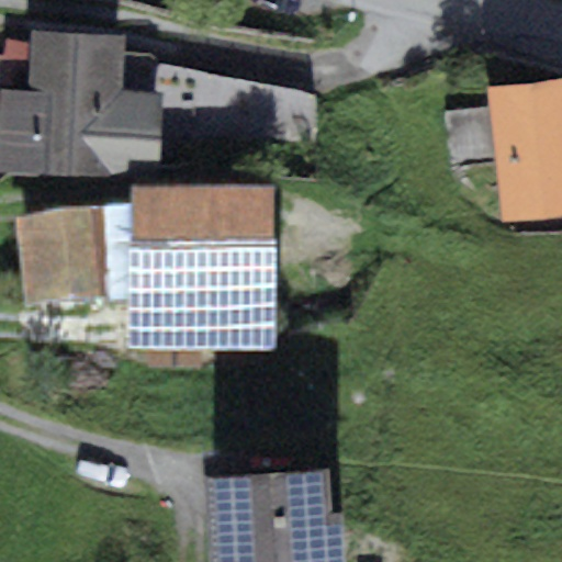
[(0,103),(0,169),(156,179),(160,91),(121,89),(124,36),(33,31),(30,90),(1,88),(0,103)]
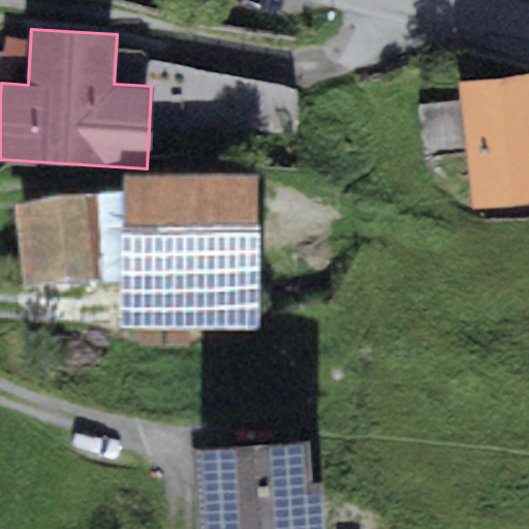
[(155,70),(155,121),(274,121),(274,70),(155,70)]
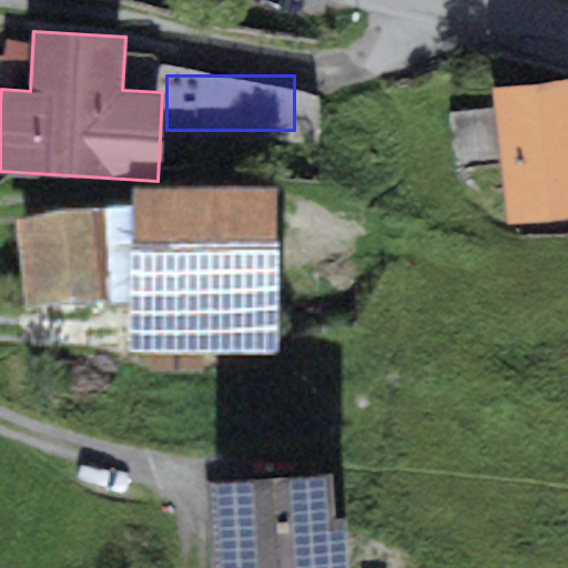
[(567,77),(493,85),(509,221),(567,213),(567,77)]
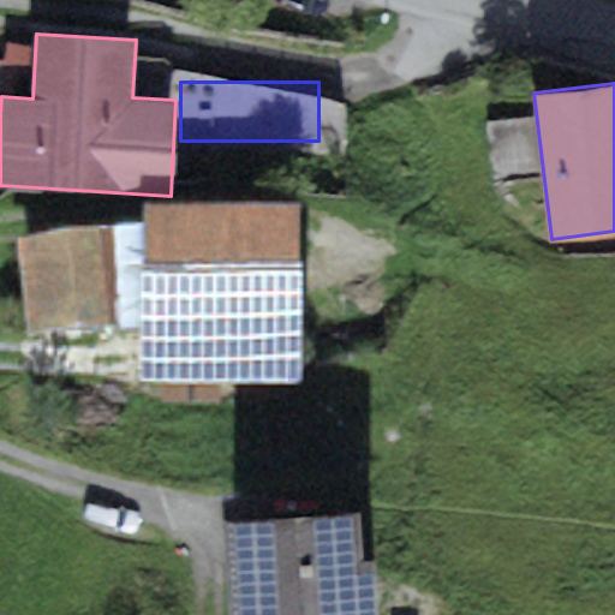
[(303,230),(143,227),(141,388),(300,390),(303,230)]
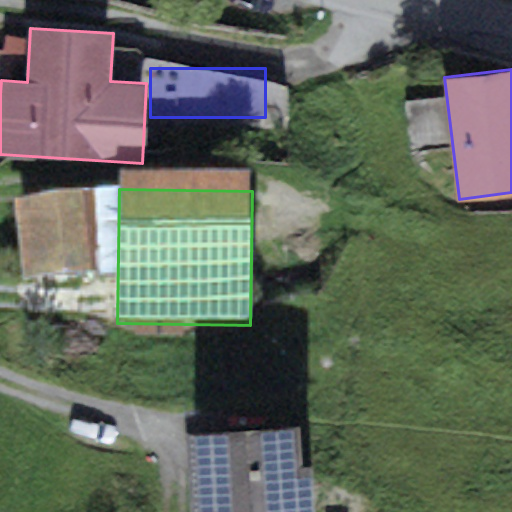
[(88,206),(14,213),(21,286),(95,279),(88,206)]
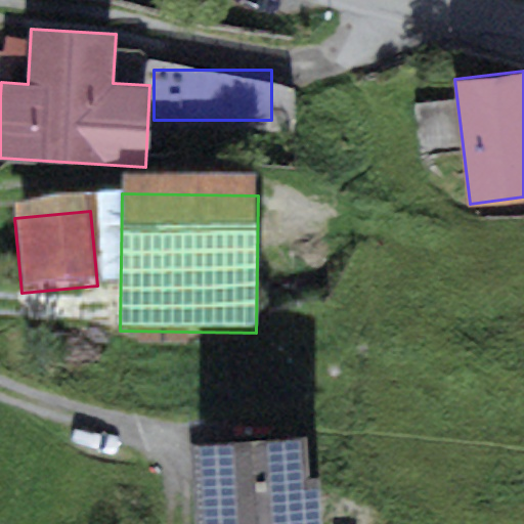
[(299,436),(193,444),(199,523),(320,523),(317,485),(302,486),(299,436)]
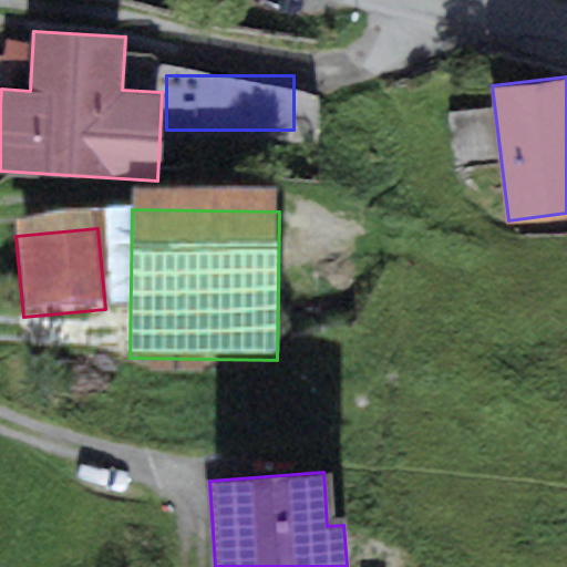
All buildings are outlined.
